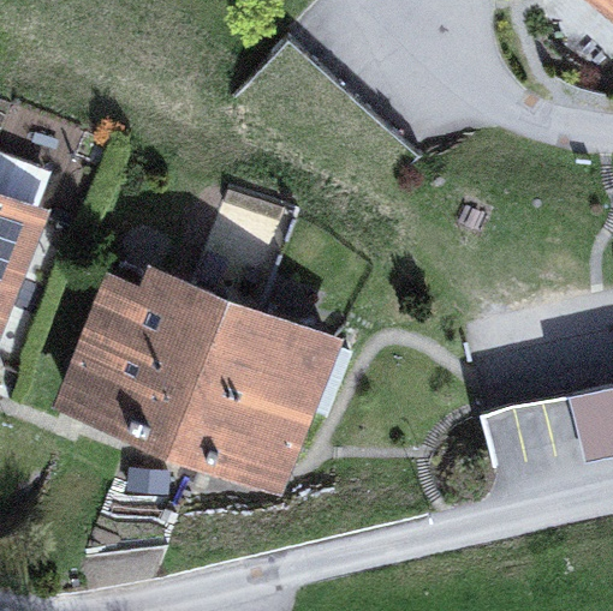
[(257,124),(313,61),(286,37),(230,100),(257,124)]
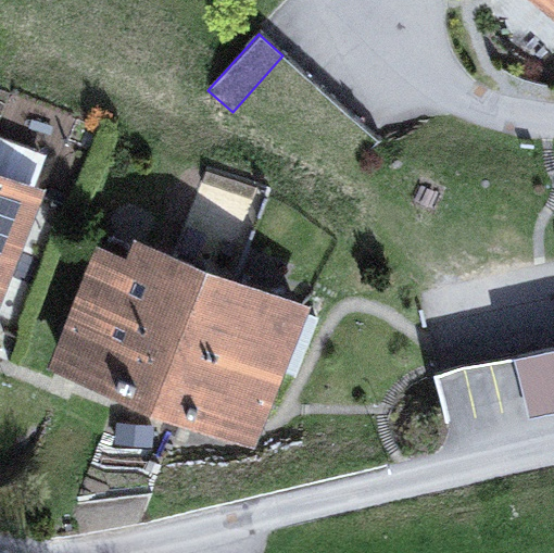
[(256,134),(307,77),(282,55),(233,112),(256,134)]
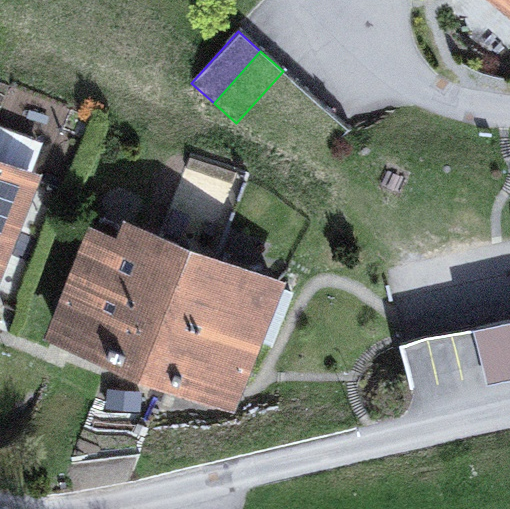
[(258,144),(305,92),(283,71),(236,123),(258,144)]
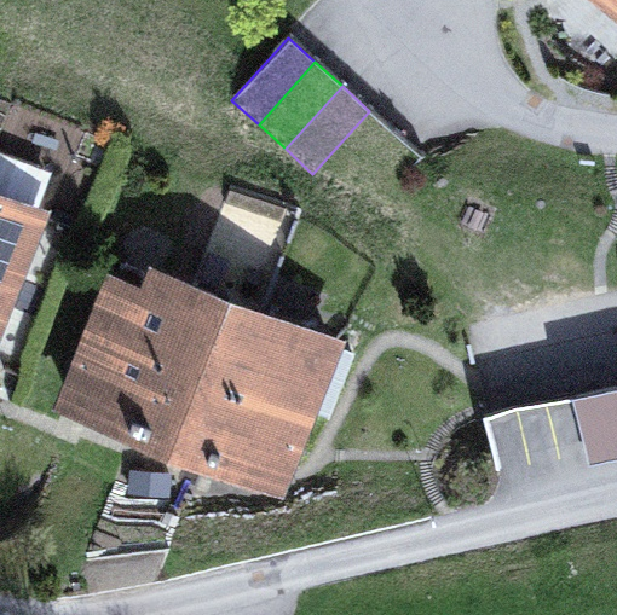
[(340,198),(397,135),(369,111),(312,174),(340,198)]
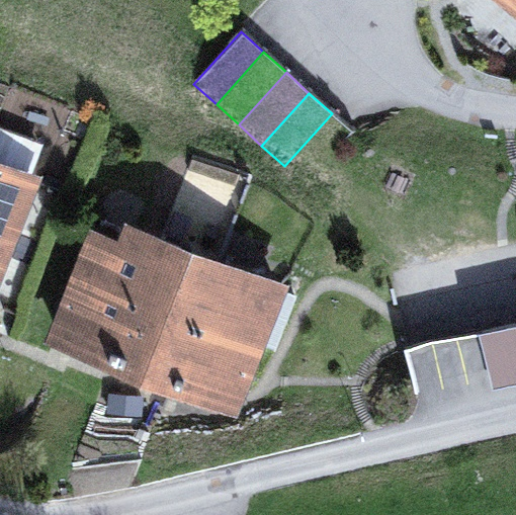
[(354,134),(332,113),(284,166),(307,186),(354,134)]
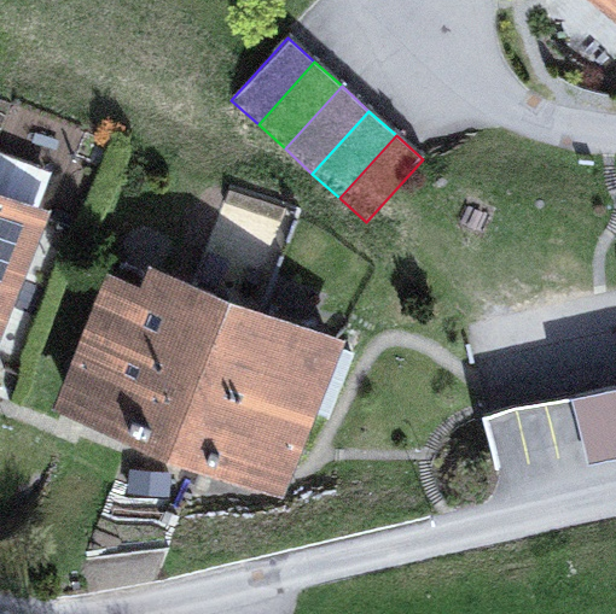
[(0,298),(46,182),(41,173),(0,156),(0,298)]
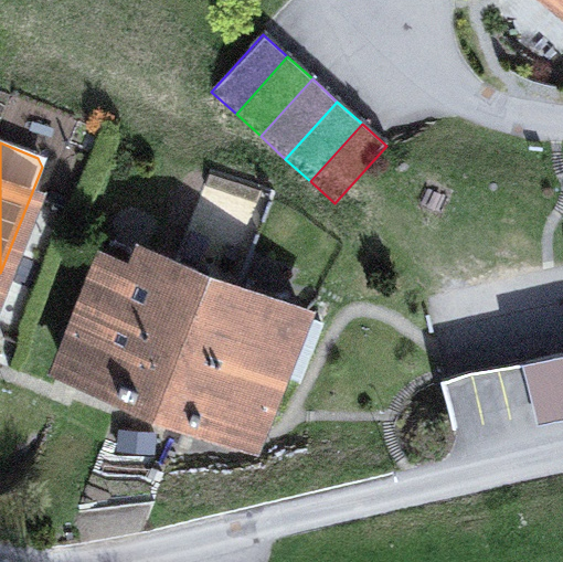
[(105,252),(135,263),(128,247),(109,242),(105,252)]
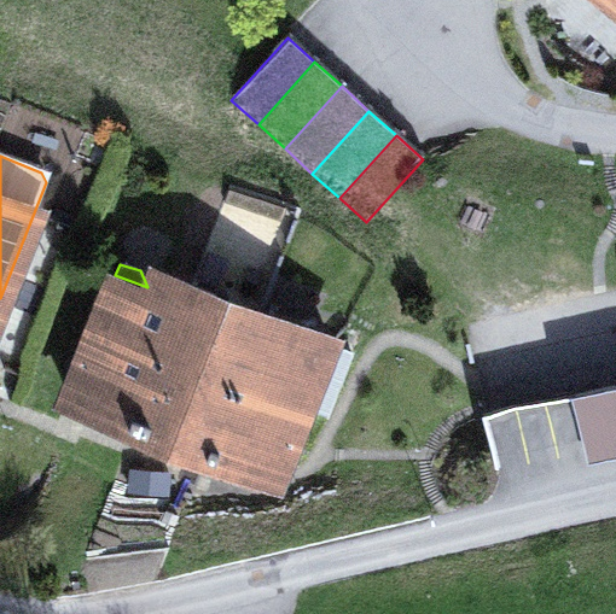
[(115,275),(64,398),(135,426),(189,290),(163,280),(147,287),(115,275)]
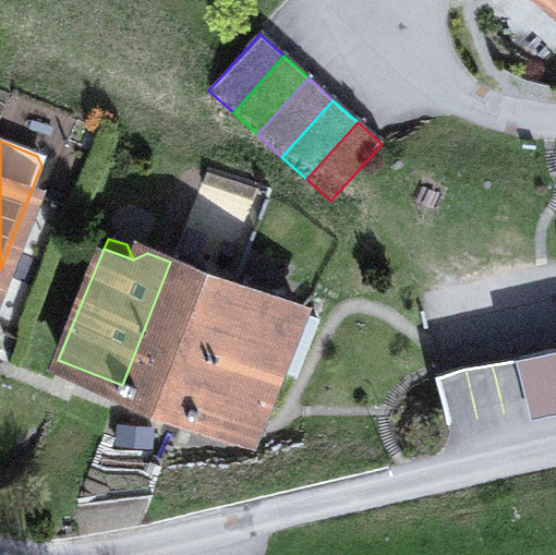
[(170,262),(122,385),(184,409),(229,297),(200,285),(193,270),(170,262)]
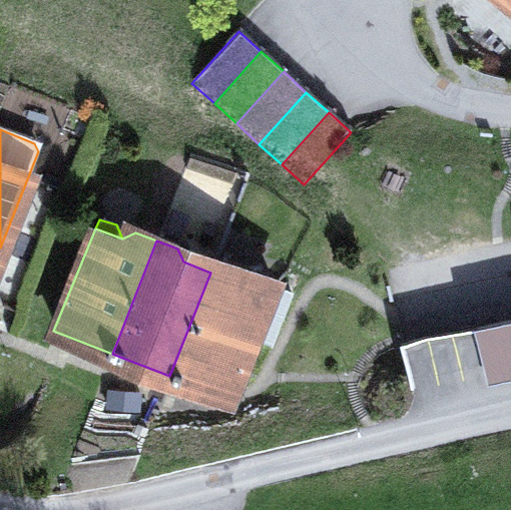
[(237,283),(232,271),(194,256),(183,262),(210,273),(237,283)]
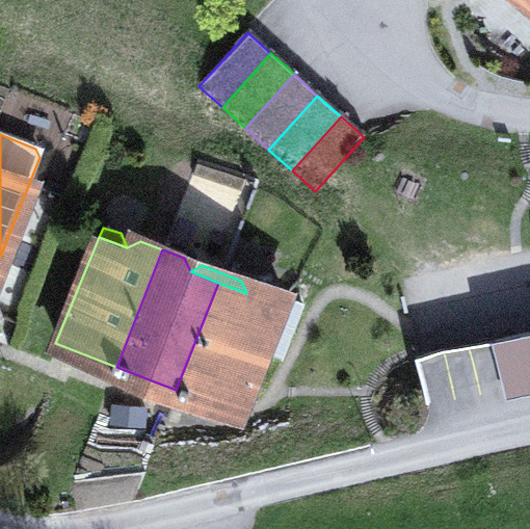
[(260,288),(246,293),(218,283),(176,390),(237,414),(282,297),(260,288)]
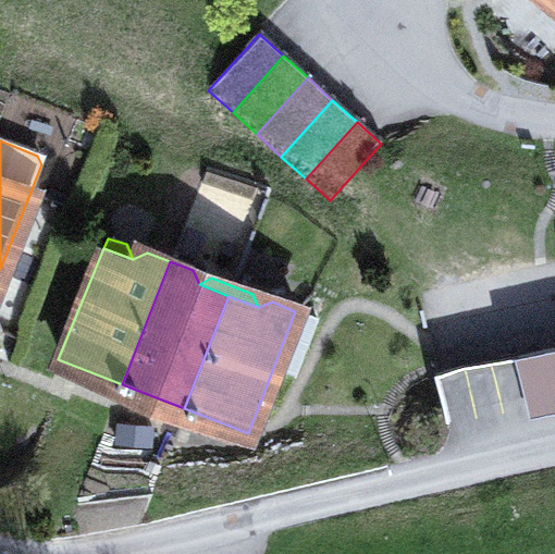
[(527,413),(554,405),(554,347),(514,357),(527,413)]
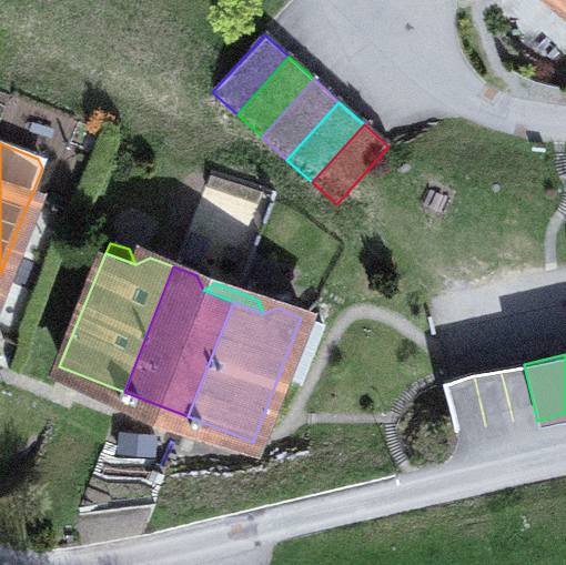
[(565,413),(537,421),(524,364),(442,382),(456,447),(565,422),(565,413)]
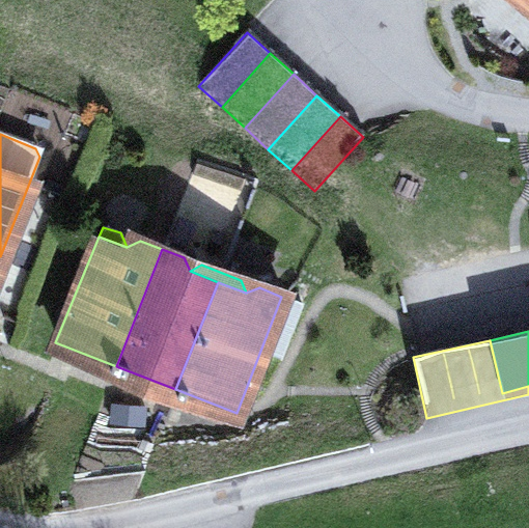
All buildings are outlined.
